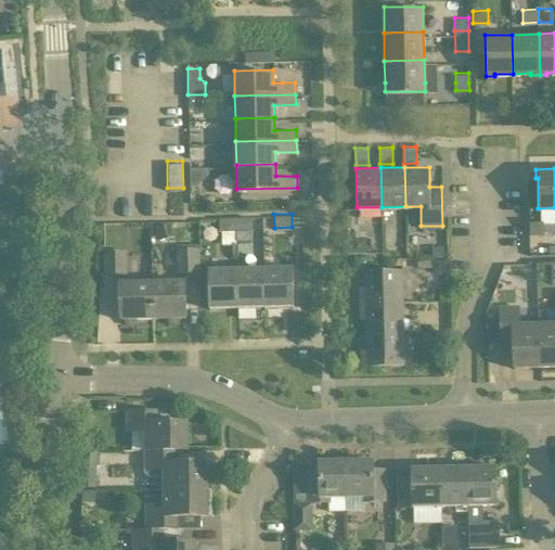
[(234,215),(218,216),(218,218),(218,230),(235,229),(234,215)]
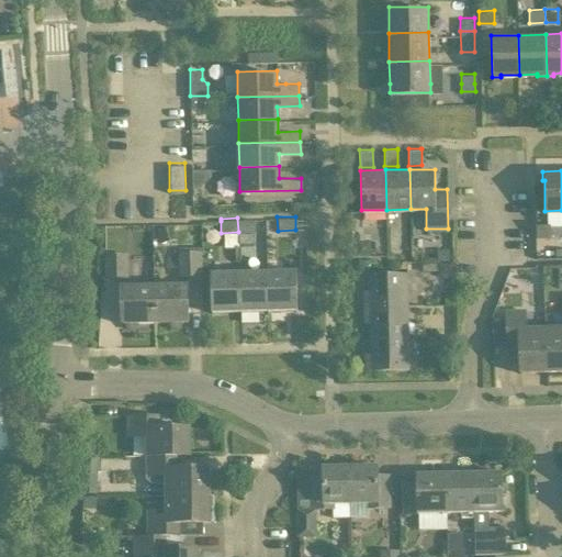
[(255,218),(237,218),(238,232),(256,231),(255,218)]
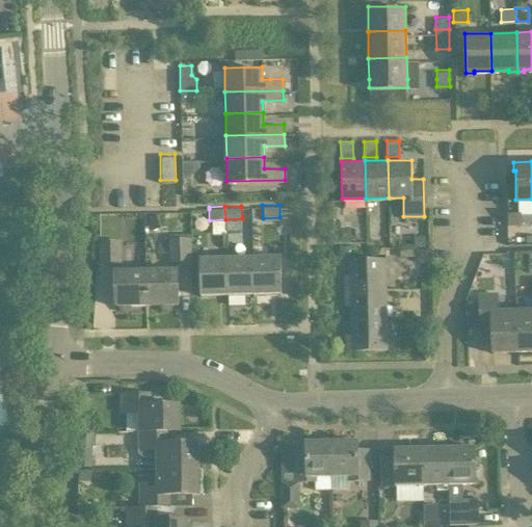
[(507,222),(521,224),(521,211),(507,211),(507,222)]
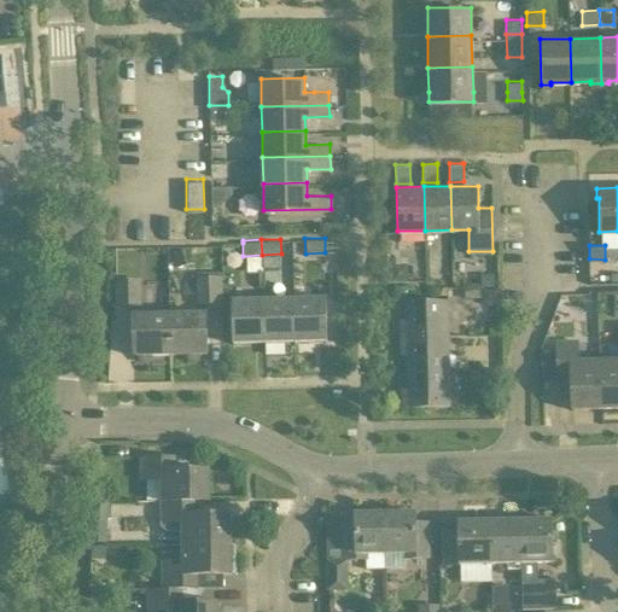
[(222,301),(221,273),(194,274),(196,302),(222,301)]
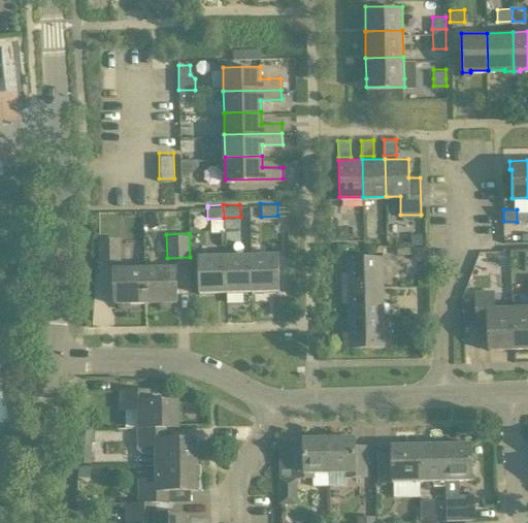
[(120,236),(97,236),(97,259),(121,259),(120,236)]
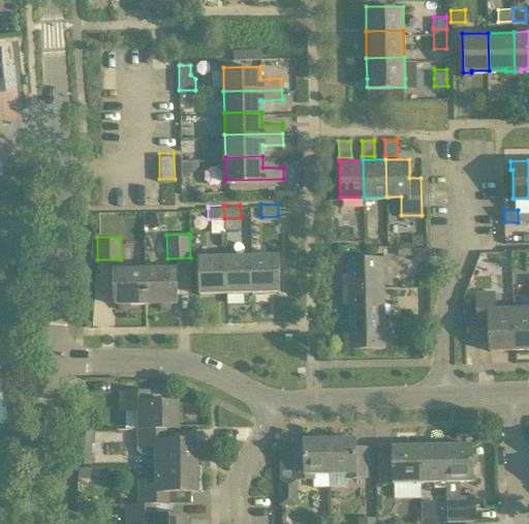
[(279,252),(252,253),(253,290),(279,289),(279,252)]
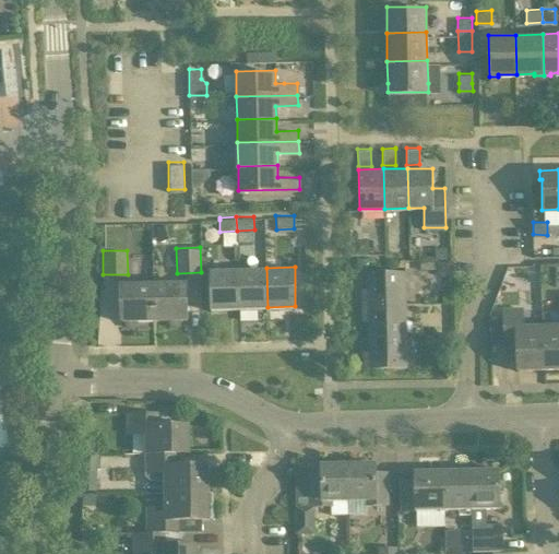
[(239,307),(238,268),(209,269),(210,308),(239,307)]
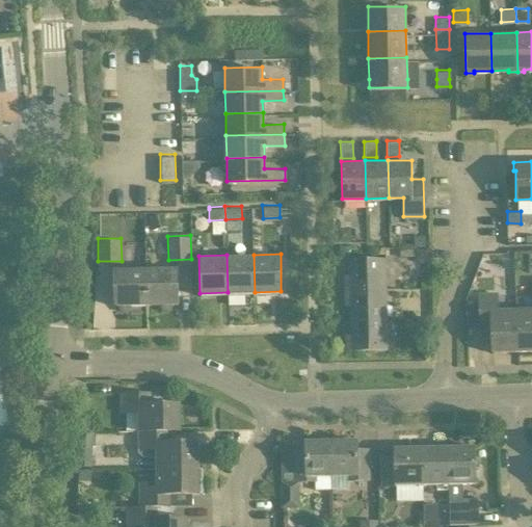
[(254,255),(227,255),(228,292),(255,292),(254,255)]
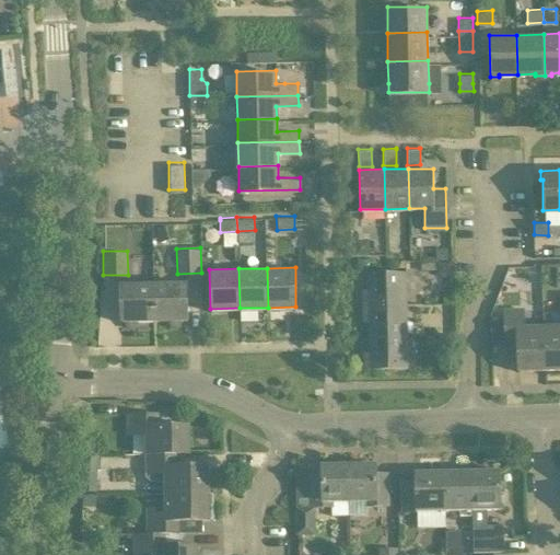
[(405,300),(405,269),(366,270),(366,287),(361,287),(361,301),(405,300)]
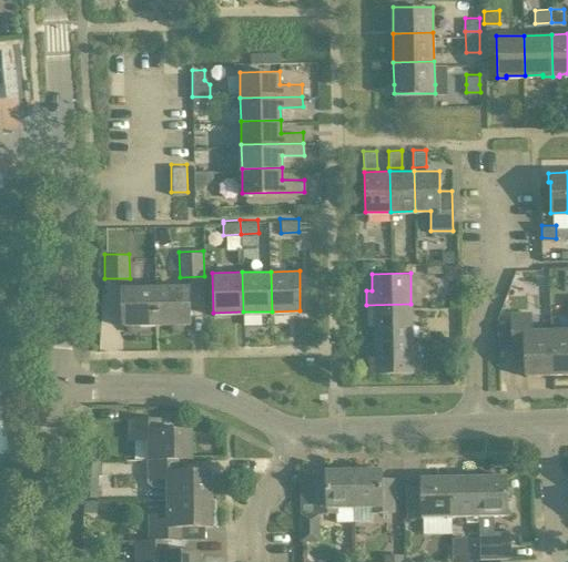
[(189,284),(155,285),(155,323),(190,322),(189,284)]
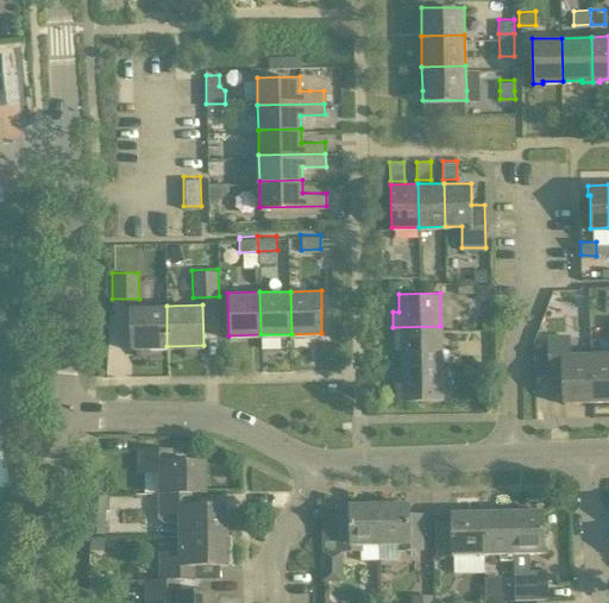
[(167,346),(167,306),(130,307),(131,347),(167,346)]
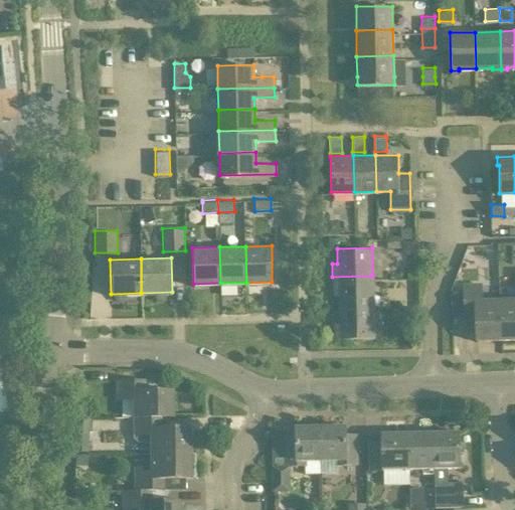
[(338,293),(338,306),(373,305),(372,276),(332,277),(333,293),(338,293)]
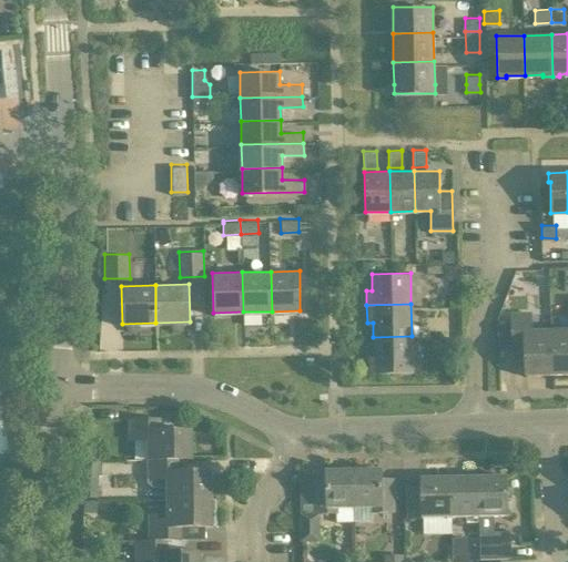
[(509,323),(497,324),(498,344),(510,344),(511,354),(524,353),(525,373),(550,373),(550,328),(530,328),(530,310),(509,310),(509,323)]
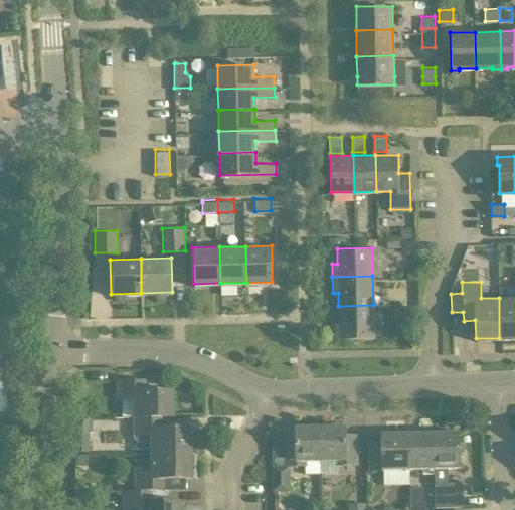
[(514,296),(499,298),(499,338),(514,336),(514,296)]
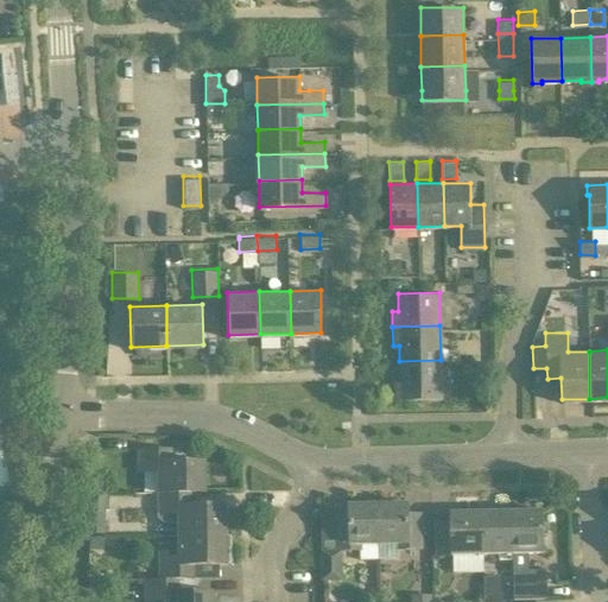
[(442,398),(441,360),(399,361),(399,380),(394,380),(394,399),(442,398)]
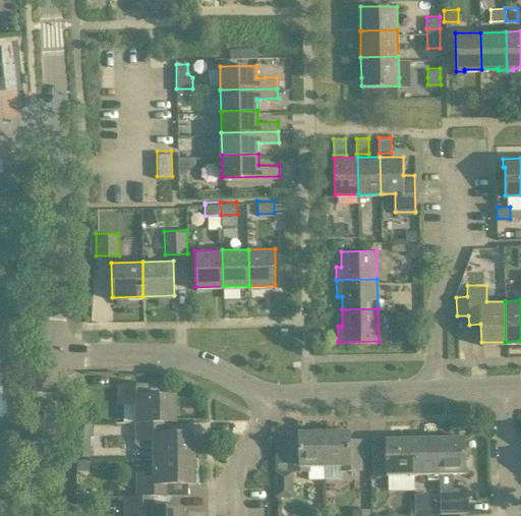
[(0,419),(11,418),(0,337),(0,419)]
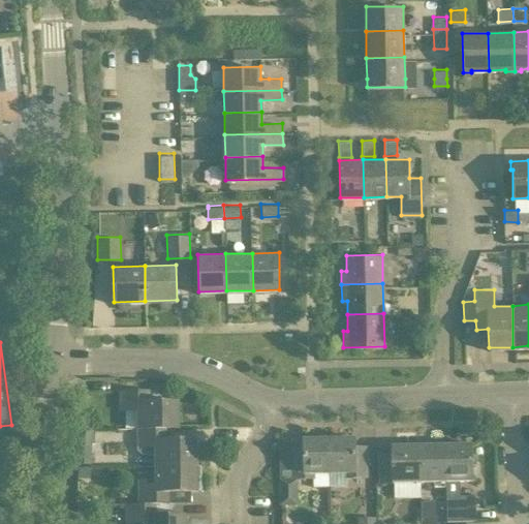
[(137,427),(167,426),(179,426),(179,399),(150,400),(150,389),(120,389),(120,407),(136,406),(137,427)]
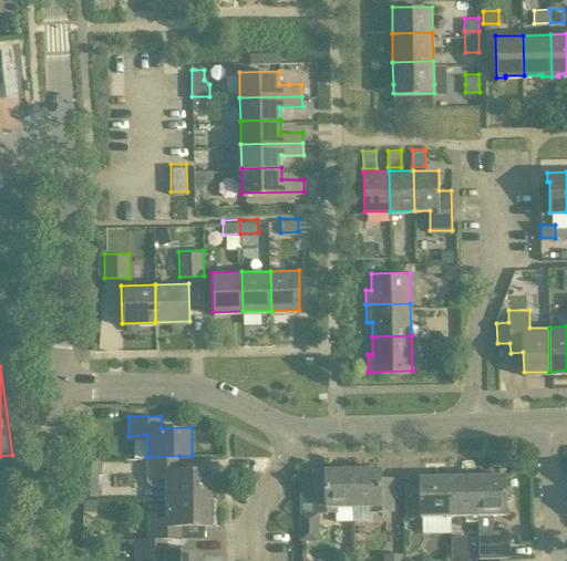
[(166,476),(166,497),(210,496),(210,468),(179,469),(179,456),(147,457),(147,476),(166,476)]
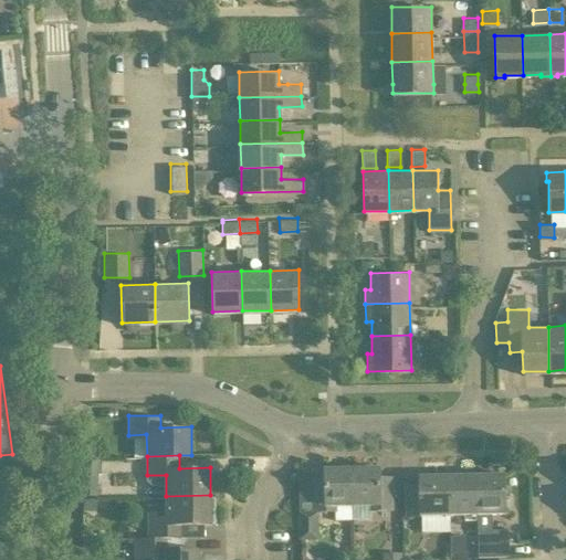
[(97,490),(100,460),(84,460),(83,490),(97,490)]
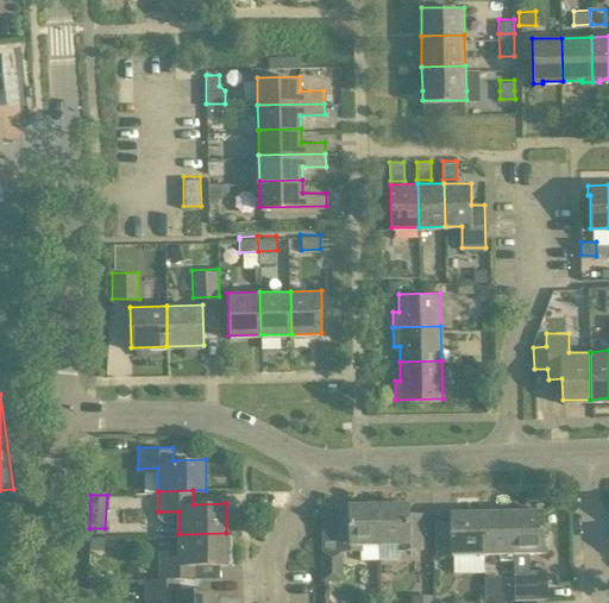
[(378,502),(378,497),(366,497),(366,502),(349,502),(349,513),(336,513),(336,514),(321,514),(321,546),(321,578),(343,578),(343,547),(360,547),(360,542),(380,542),(378,502)]
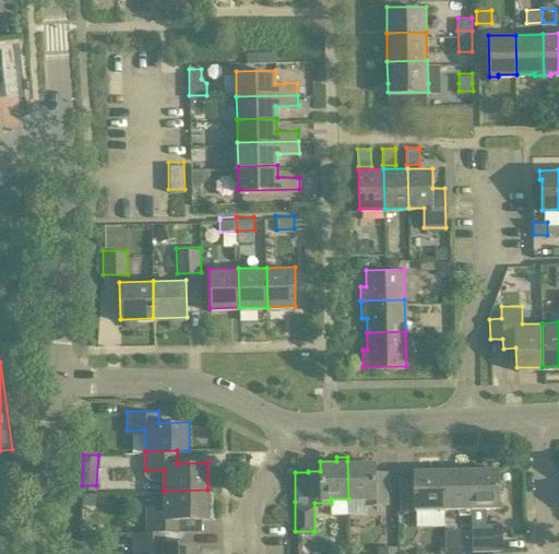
[(375,460),(347,461),(348,498),(365,497),(365,503),(388,502),(387,470),(376,470),(375,460)]
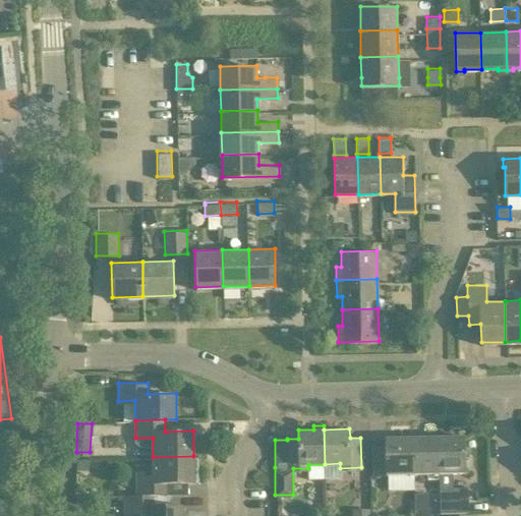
[(438,435),(412,436),(413,472),(439,472),(438,435)]
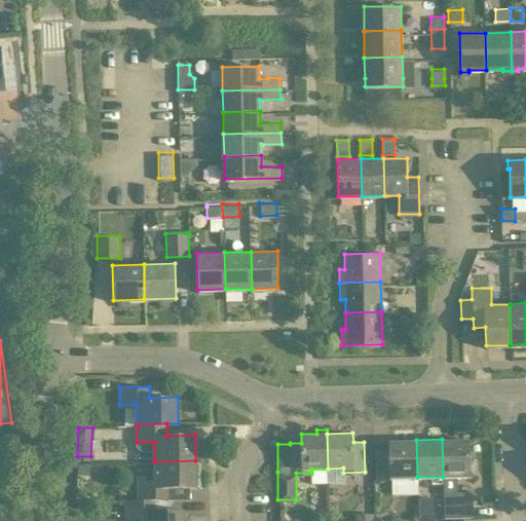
[(468,439),(442,439),(443,477),(444,477),(444,501),(443,501),(444,516),(473,516),(473,501),(472,491),(457,490),(457,476),(470,476),(468,439)]
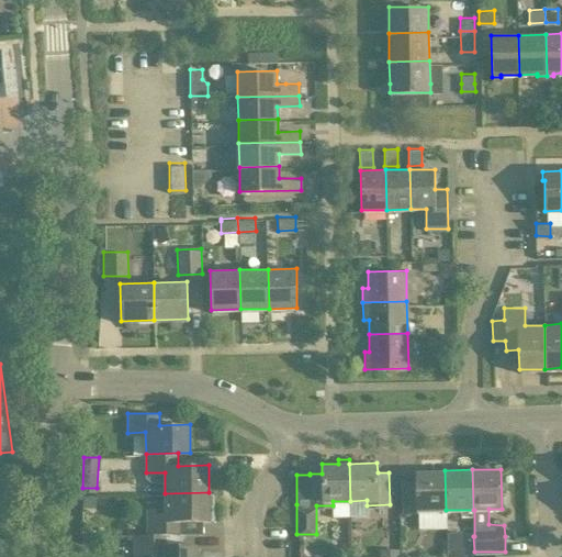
[(417,511),(416,510),(446,510),(445,470),(416,470),(416,479),(401,479),(401,512),(417,511)]
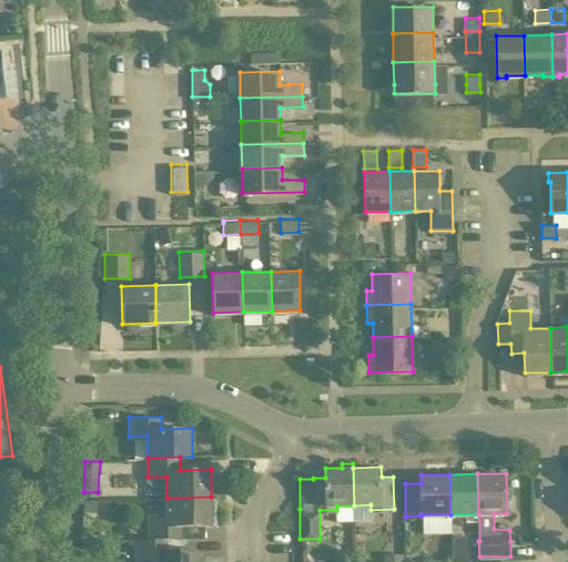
[(211,497),(166,498),(166,510),(148,511),(149,538),(168,538),(180,538),(180,524),(211,523),(211,497)]
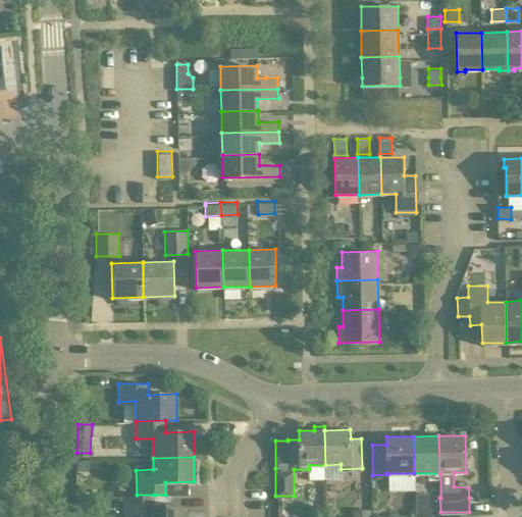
[(142,513),(141,516),(183,516),(183,506),(154,507),(154,495),(137,495),(124,496),(124,514),(142,513)]
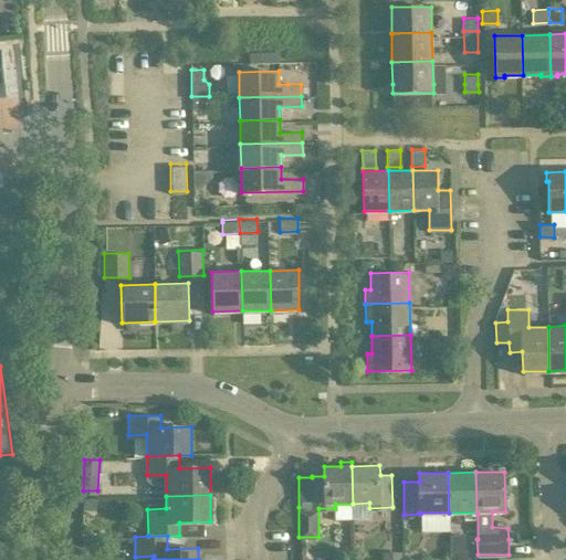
[(449,537),(449,559),(467,559),(468,548),(462,548),(462,537),(449,537)]
